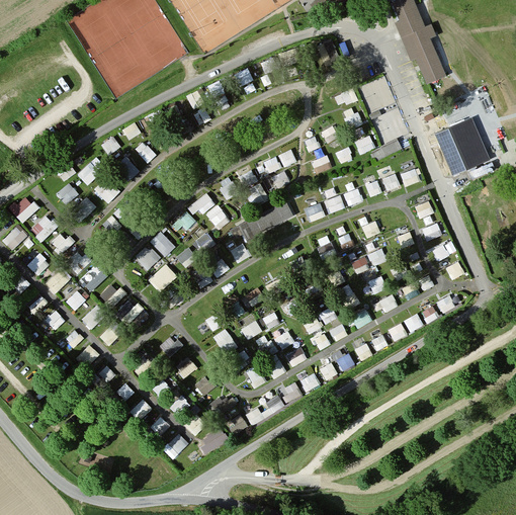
[(315,0),(312,4),(321,14),(331,5),(336,11),(348,0),(315,0)]
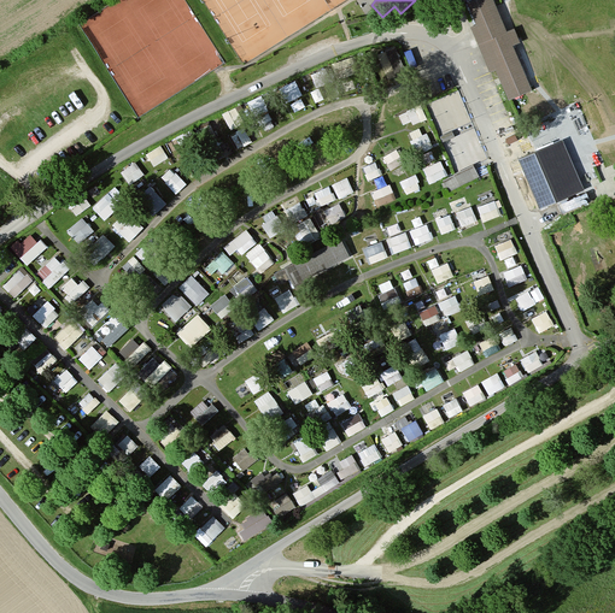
[(507,101),(531,90),(507,35),(491,0),(472,0),(466,4),(475,25),(469,28),(478,46),(490,72),(493,70),(507,101)]
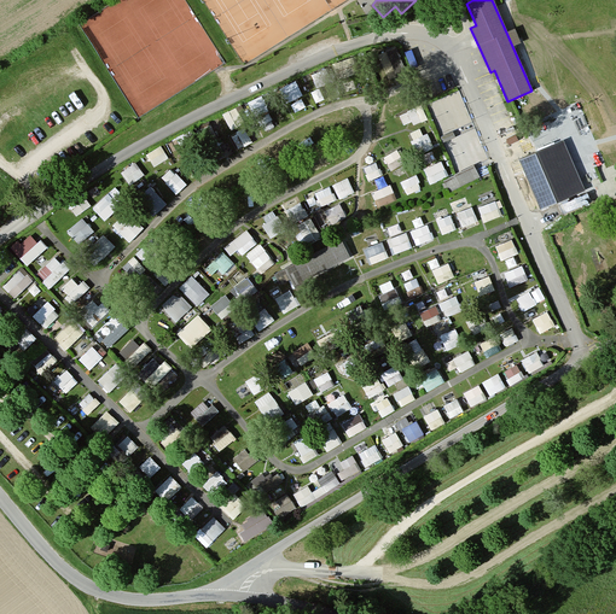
[(394,47),(376,56),(385,79),(404,70),(394,47)]
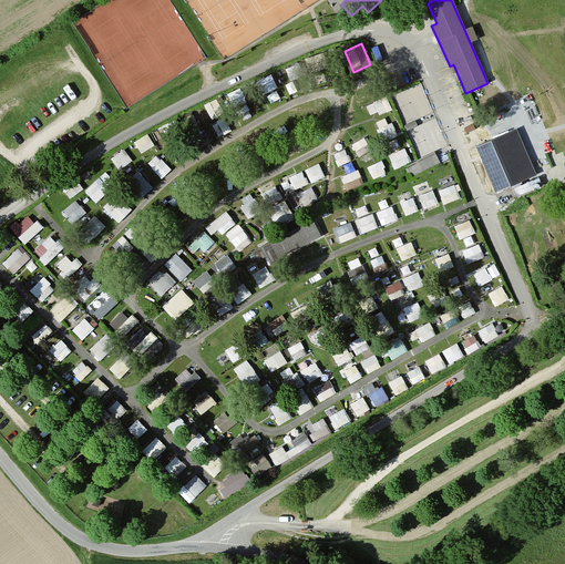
[(418,156),(445,144),(420,84),(392,96),(399,112),(413,105),(417,114),(402,120),(418,156)]
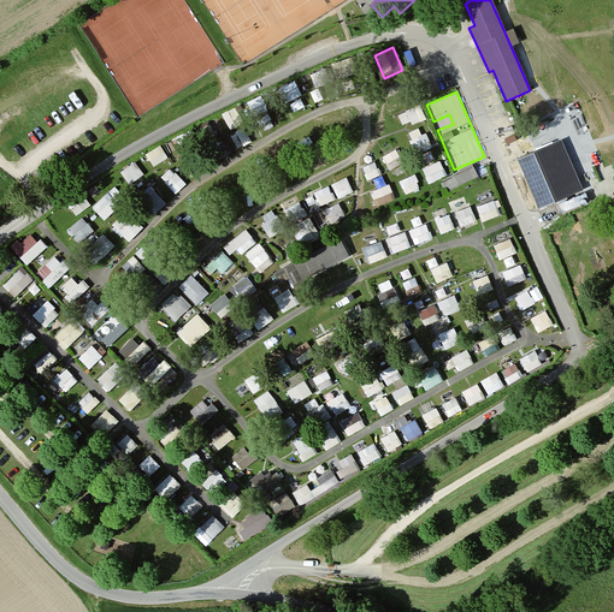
[(399,113),(403,126),(423,119),(419,106),(399,113)]
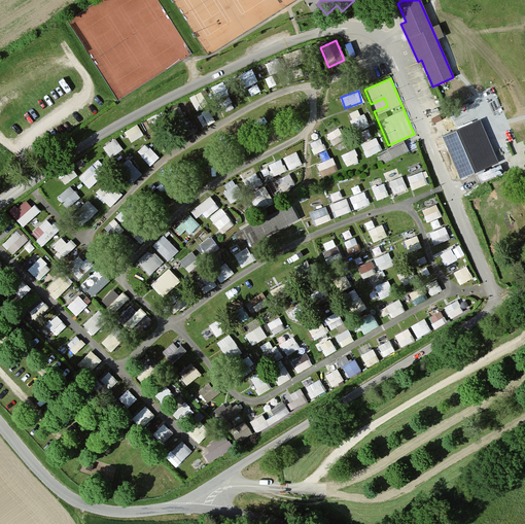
[(465,188),(505,172),(496,150),(501,147),(485,106),(464,115),(468,125),(444,135),(465,188)]
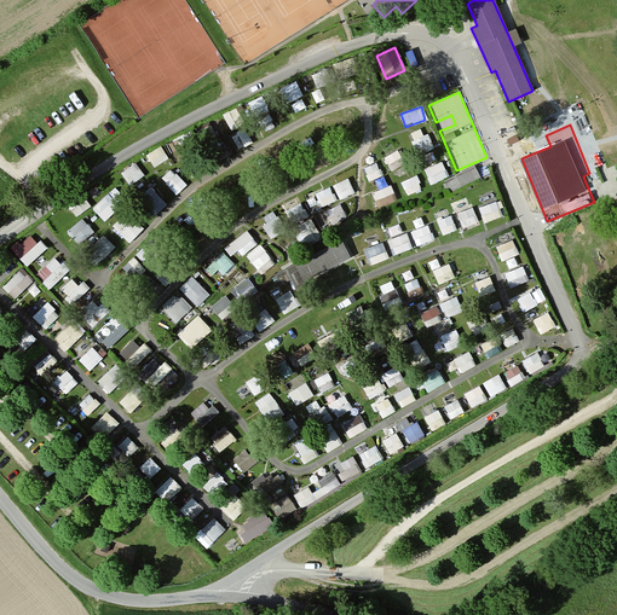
[(419,155),(433,148),(426,134),(411,141),(419,155)]
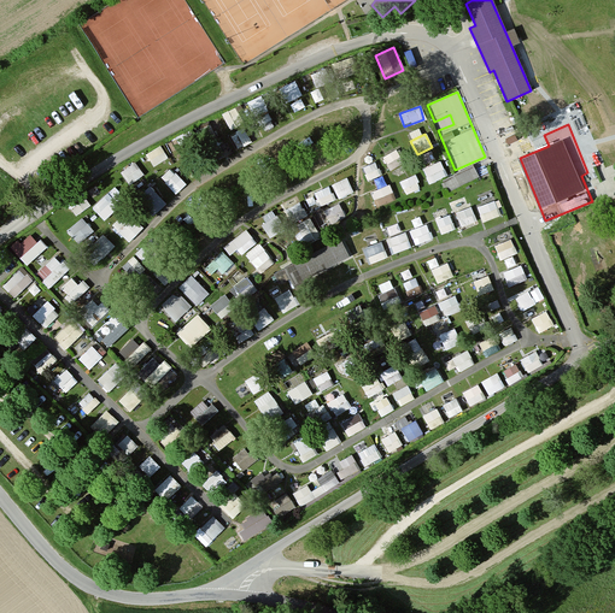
[(145,154),(152,168),(167,159),(159,146),(145,154)]
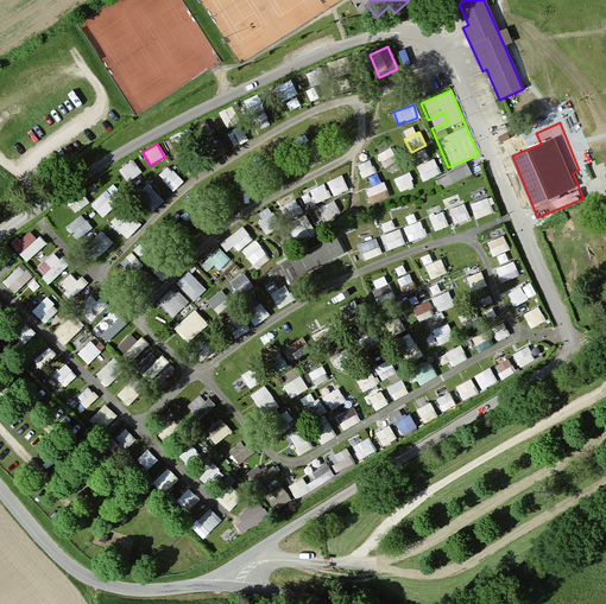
[(127,183),(141,173),(131,159),(118,170),(127,183)]
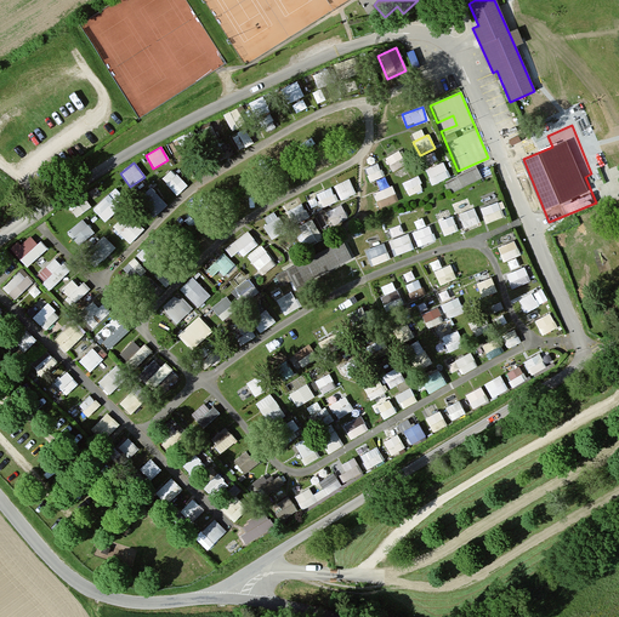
[(425,169),(429,184),(448,180),(444,164),(425,169)]
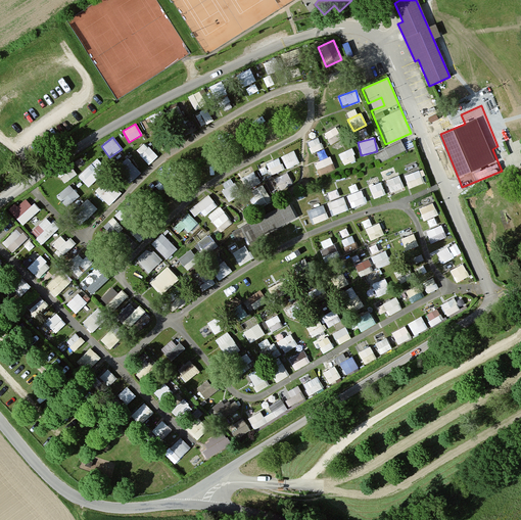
[(318,139),(308,142),(312,152),(321,149),(318,139)]
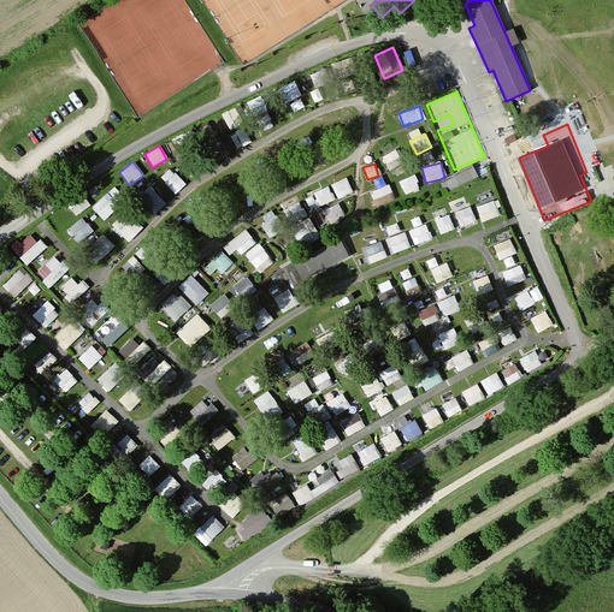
[(441,179),(446,191),(477,177),(472,165),(441,179)]
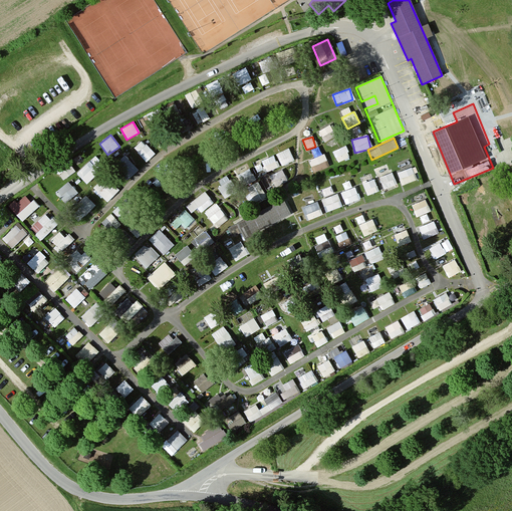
[(344,147),(332,151),(336,163),(348,158),(344,147)]
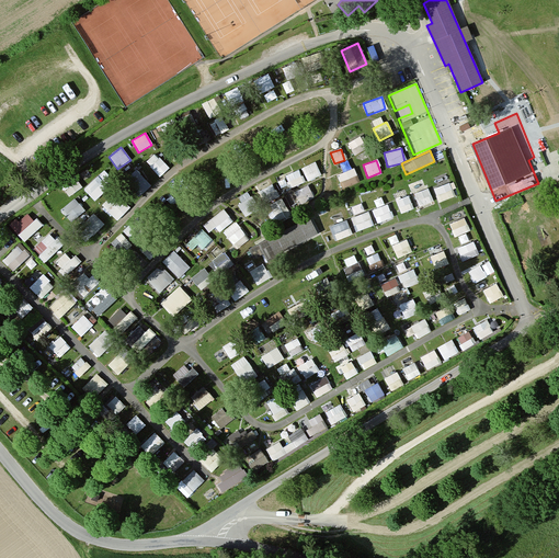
[(314,162),(300,169),(306,182),(320,175),(314,162)]
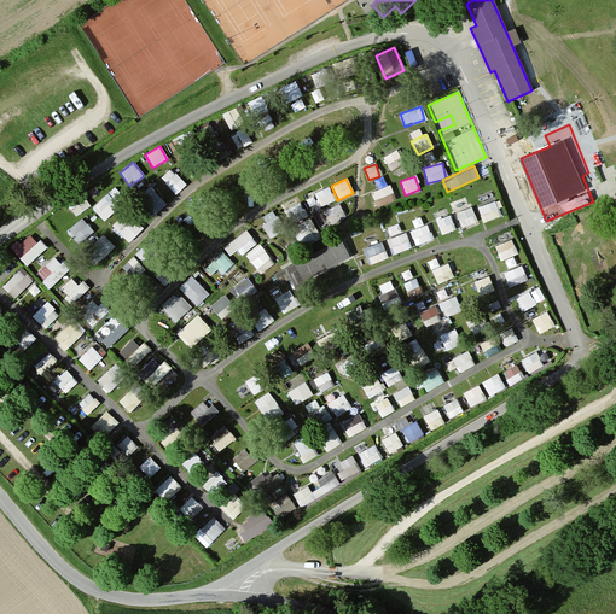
[(150,186),(137,197),(154,216),(167,205),(150,186)]
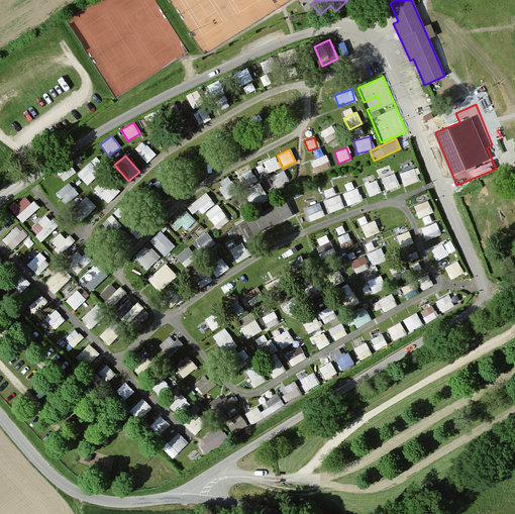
[(276,156),(261,163),(266,174),(281,168),(276,156)]
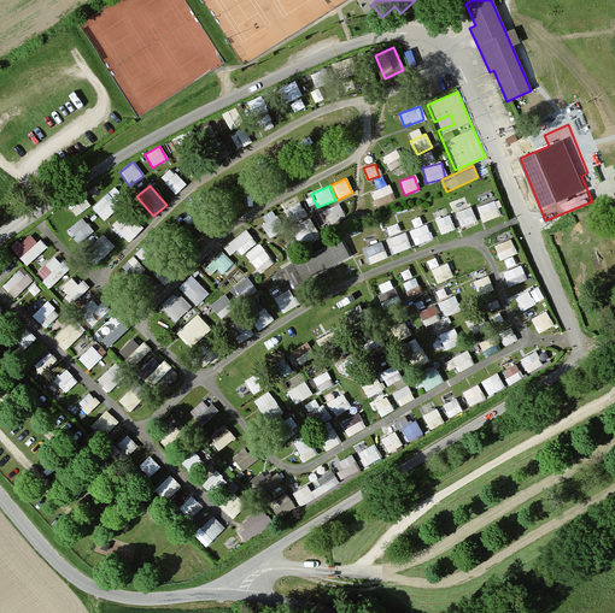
[(391,186),(370,192),(375,206),(394,201),(391,186)]
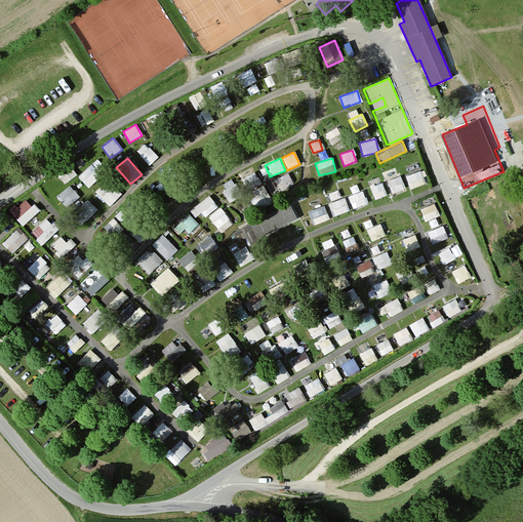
[(107,169),(96,159),(78,177),(88,188),(107,169)]
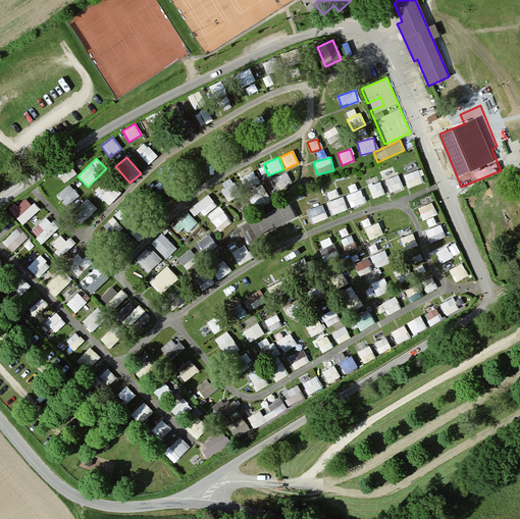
[(252,171),(241,178),(247,189),(258,183),(252,171)]
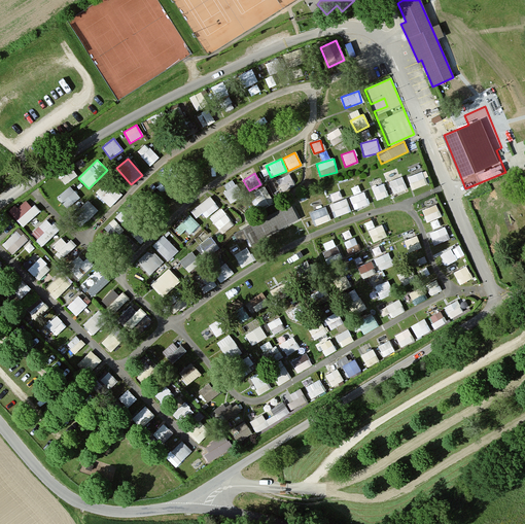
[(282,191),(294,186),(289,175),(277,180),(282,191)]
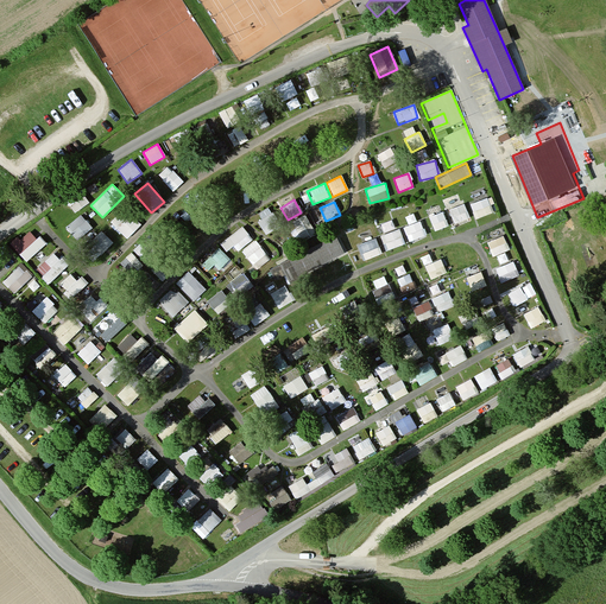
[(465,205),(449,209),(453,223),(468,220),(465,205)]
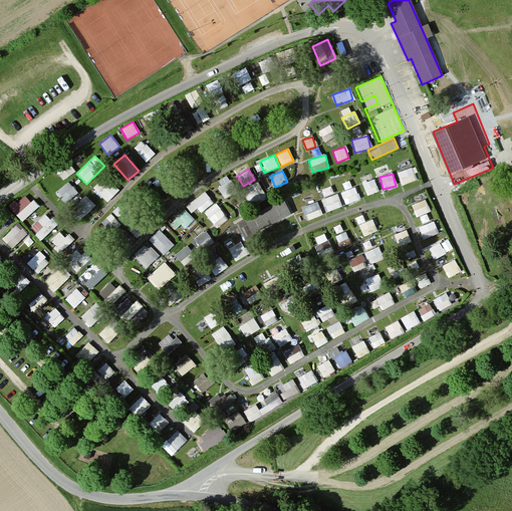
[(92,188),(106,202),(118,191),(104,177),(92,188)]
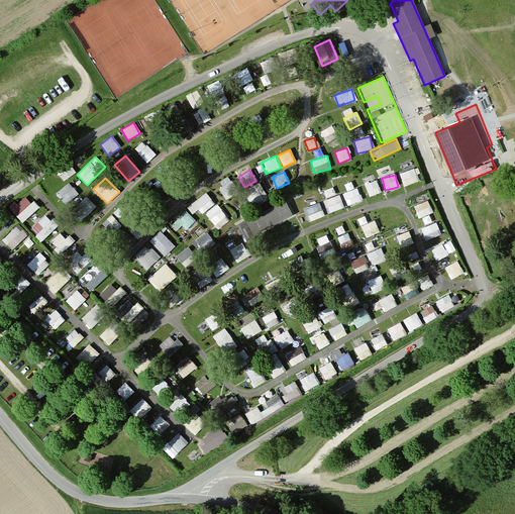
[(369,197),(380,192),(376,181),(364,185),(369,197)]
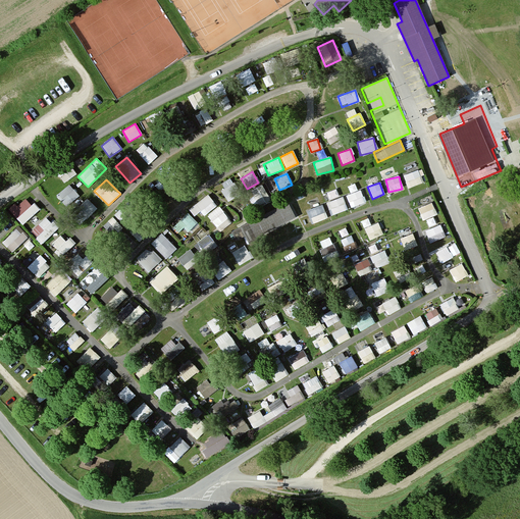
[(66,207),(79,196),(67,185),(55,196),(66,207)]
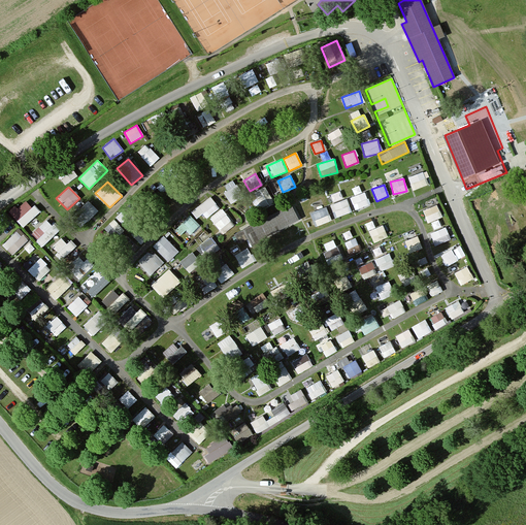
[(263,187),(251,193),(259,208),(271,202),(263,187)]
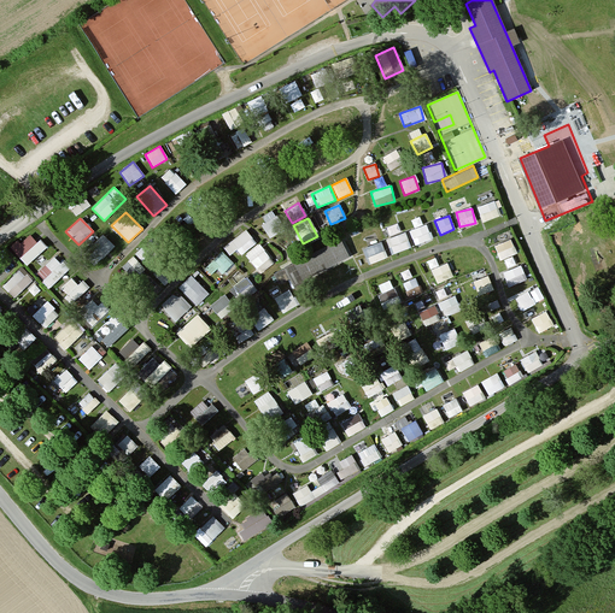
[(408,230),(413,245),(429,240),(426,225),(408,230)]
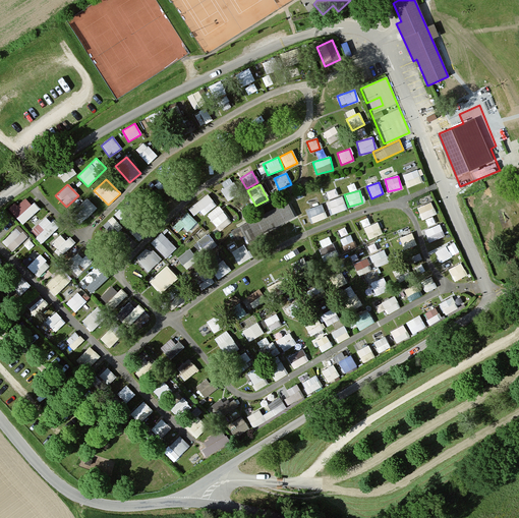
[(188,210),(196,220),(215,205),(207,194),(188,210)]
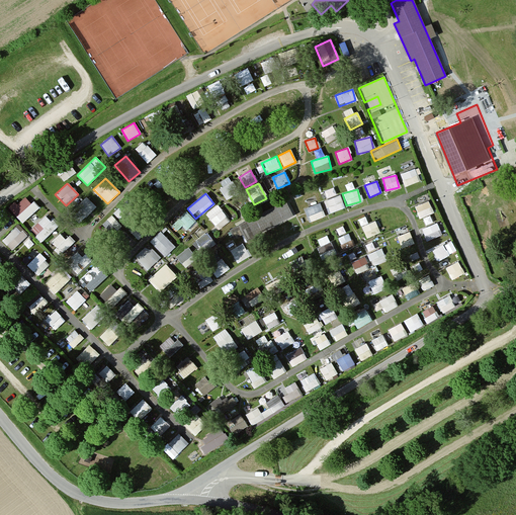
[(8,211),(22,225),(37,207),(23,194),(8,211)]
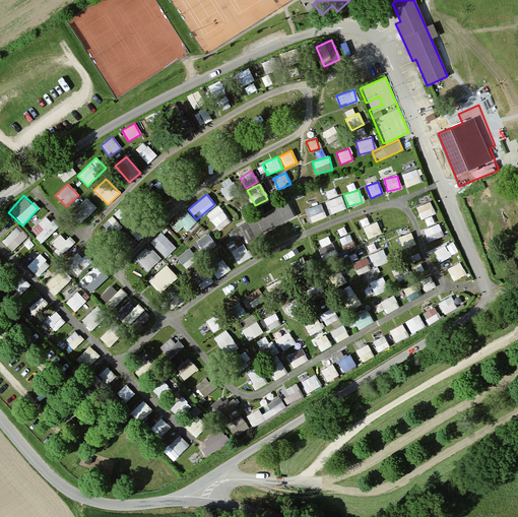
[(341,197),(325,200),(328,214),(343,210),(341,197)]
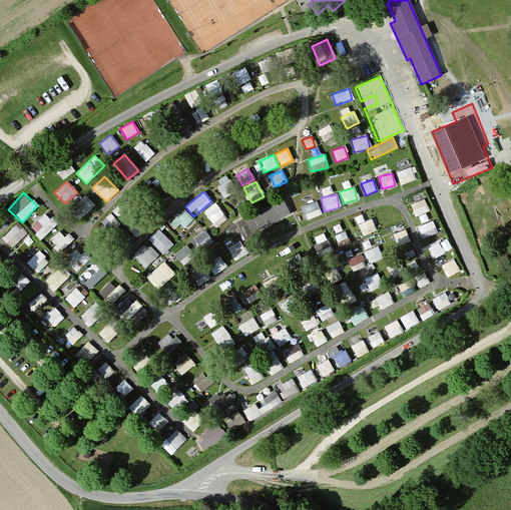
[(85,196),(71,213),(80,220),(94,203),(85,196)]
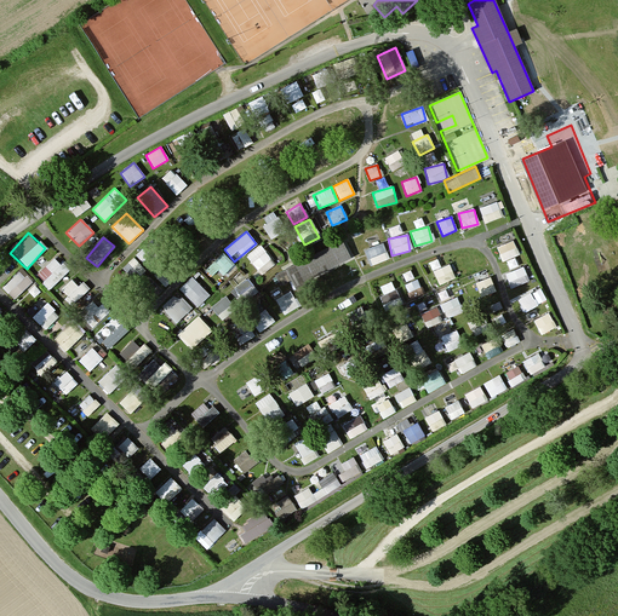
[(342,242),(275,271),(284,291),(350,262),(342,242)]
